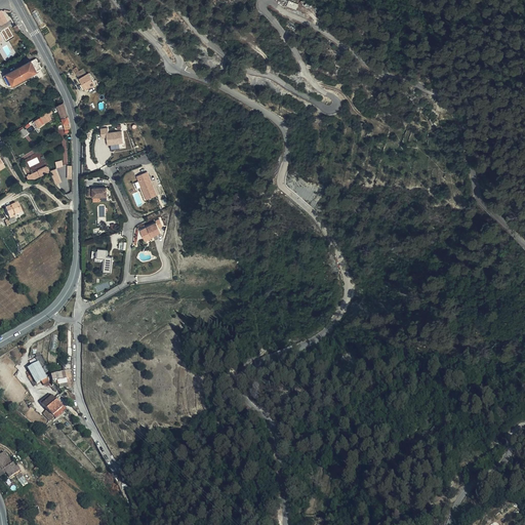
[(299,3),(291,0),(289,0),(288,5),(297,8),(299,3)]
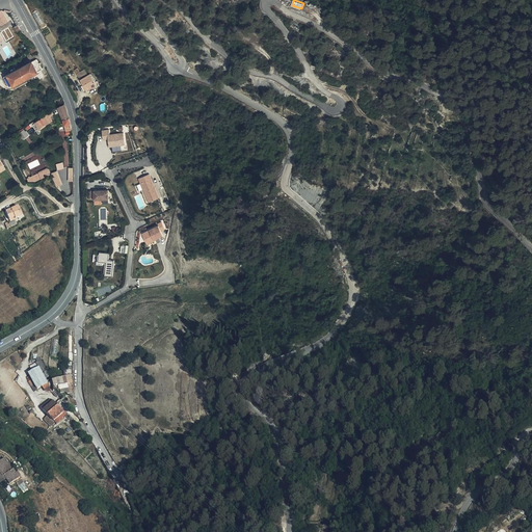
[(8,21),(2,10),(0,10),(0,21),(2,25),(8,21)]
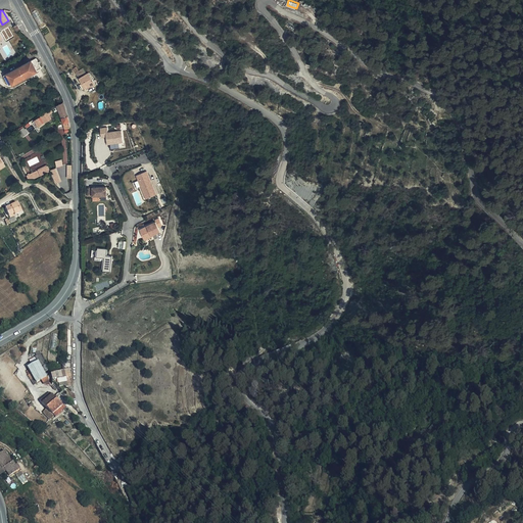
[(35,68),(41,65),(36,55),(3,73),(9,83),(35,68)]
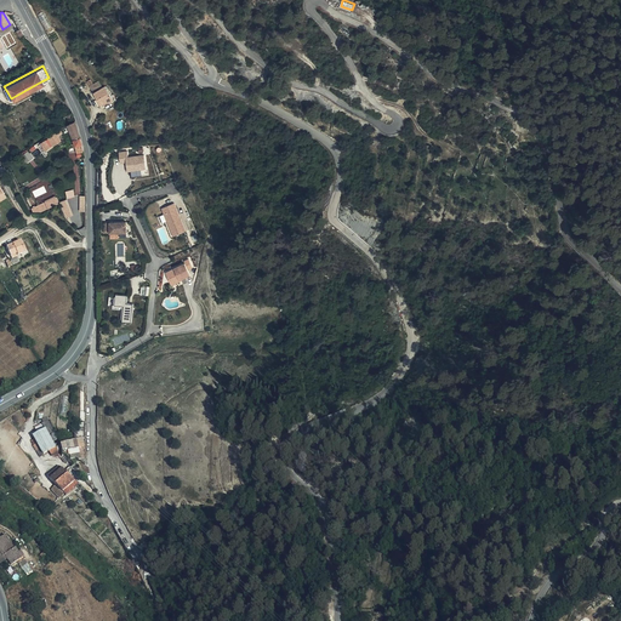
[(41,81),(47,92),(52,96),(58,93),(63,97),(58,87),(52,75),(49,78),(41,81)]
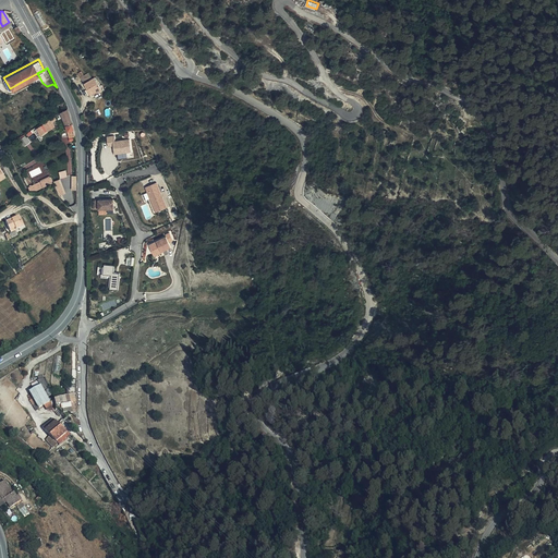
[(101,89),(95,76),(93,79),(89,72),(82,76),(84,81),(87,79),(88,81),(85,83),(92,94),(101,89)]
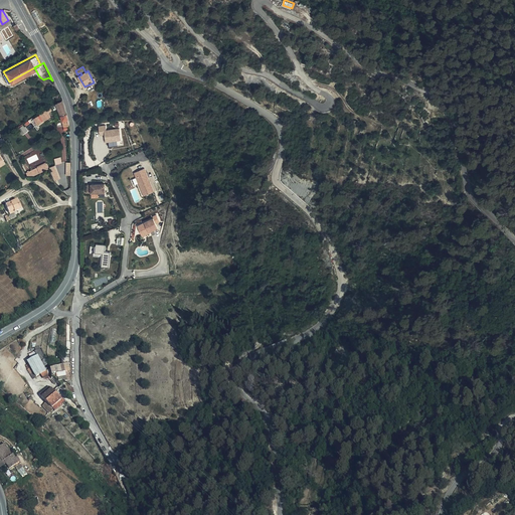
[(64,107),(58,111),(61,116),(64,126),(66,125),(67,127),(70,126),(70,125),(65,109),(64,107)]
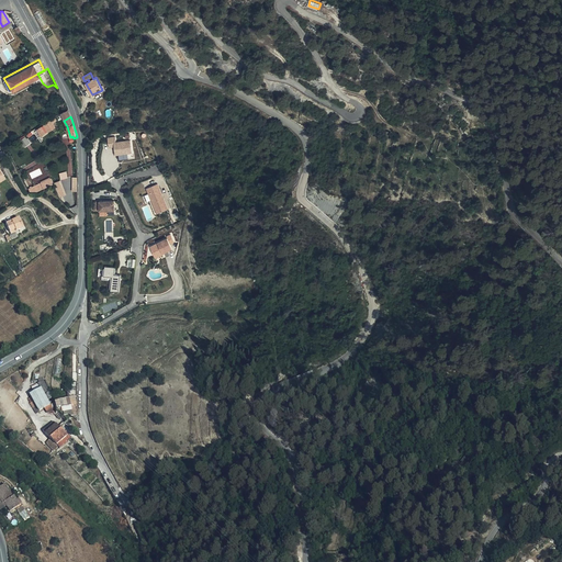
[(54,127),(53,125),(51,122),(44,126),(48,132),(54,127)]
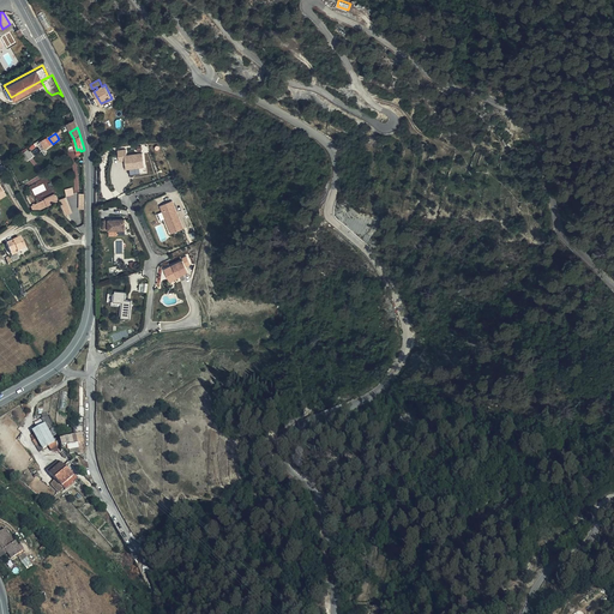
[(26,161),(35,155),(29,148),(22,154),(26,161)]
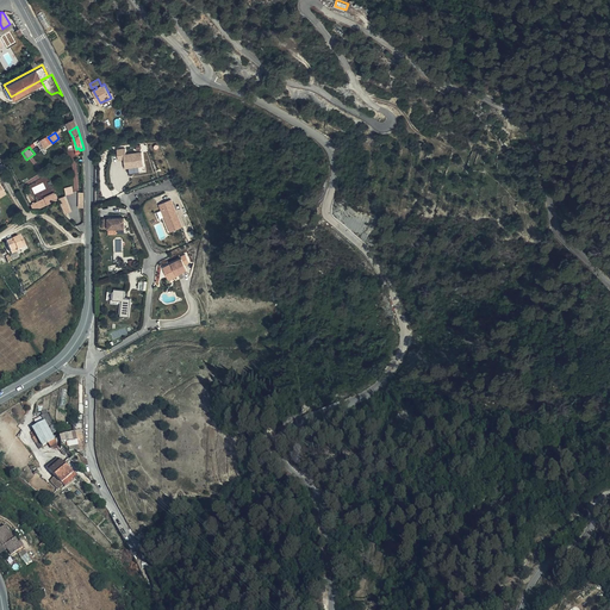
[(126,154),(126,148),(118,149),(119,160),(125,159),(126,167),(144,166),(142,151),(126,154)]
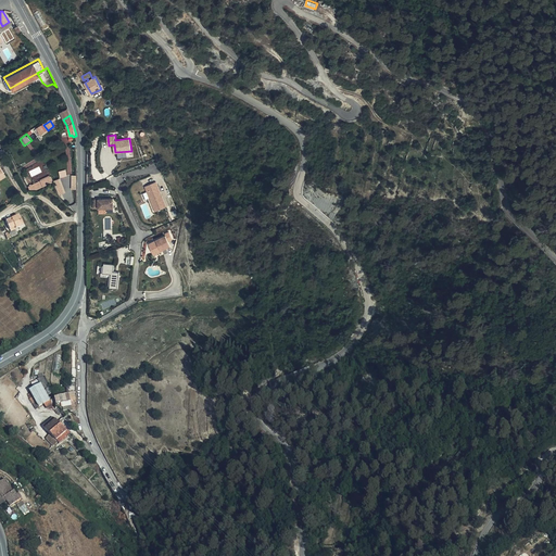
[(32,190),(53,180),(51,175),(28,185),(32,190)]
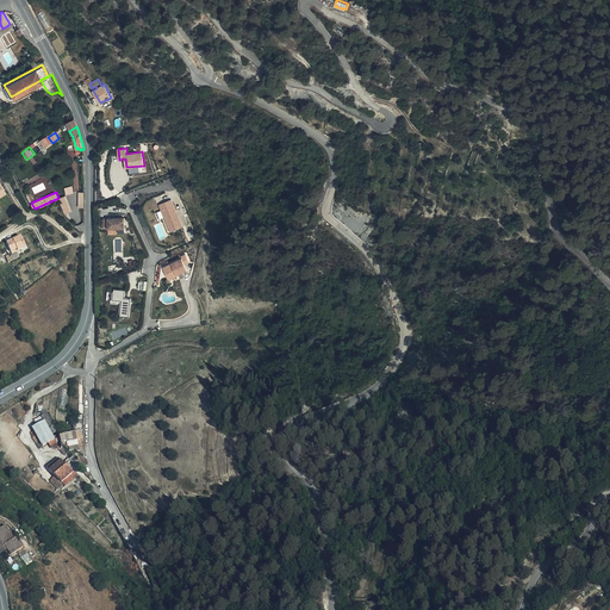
[(67,194),(58,197),(64,213),(73,210),(67,194)]
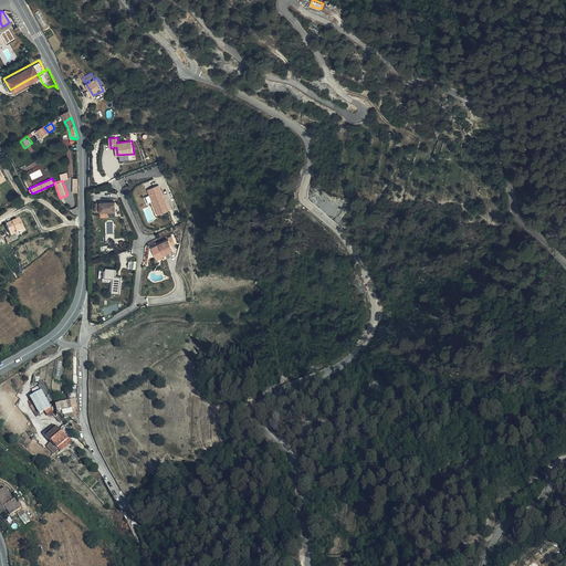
[(158,215),(170,210),(160,184),(148,188),(158,215)]
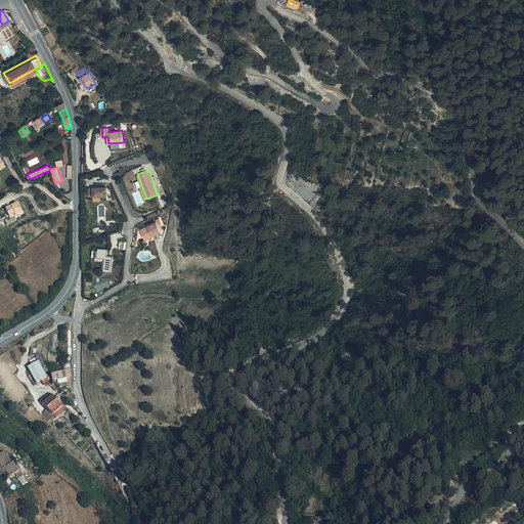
[(107,186),(89,186),(89,195),(94,195),(94,201),(100,201),(100,195),(107,195),(107,186)]
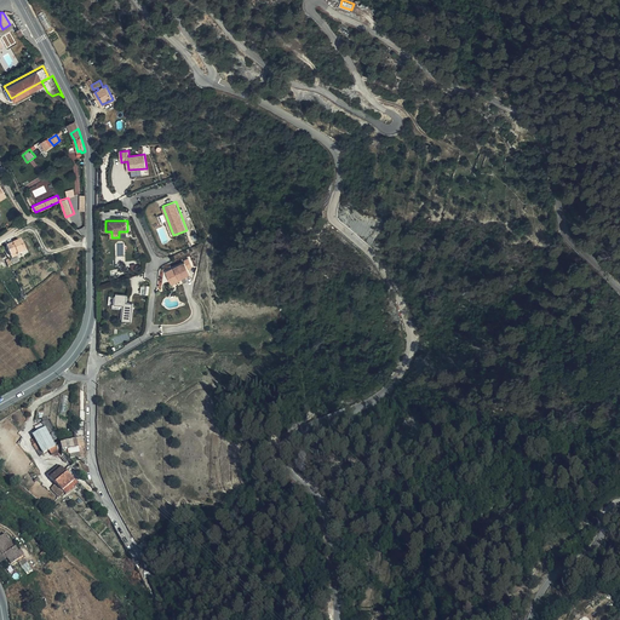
[(16,253),(16,254),(24,252),(19,241),(5,247),(10,256),(16,253)]
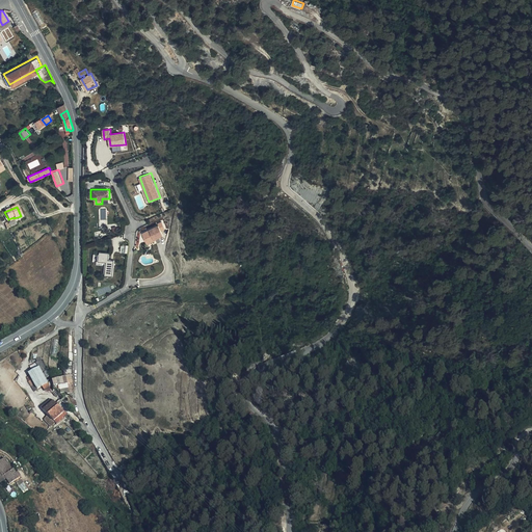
[(151,229),(142,233),(147,240),(154,237),(155,239),(163,235),(162,231),(165,229),(162,221),(158,223),(159,224),(151,229)]
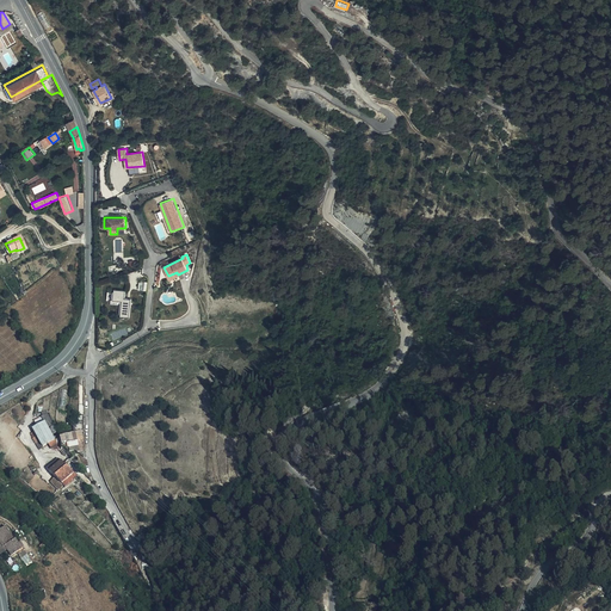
[(121,315),(130,316),(131,298),(125,297),(125,290),(115,289),(113,300),(123,300),(121,315)]
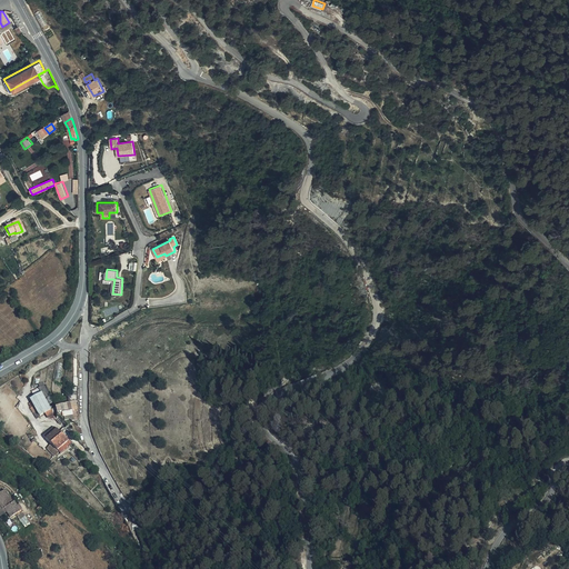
[(36,389),(31,392),(35,399),(31,401),(37,412),(48,406),(51,403),(45,391),(49,388),(45,378),(33,385),(36,389)]
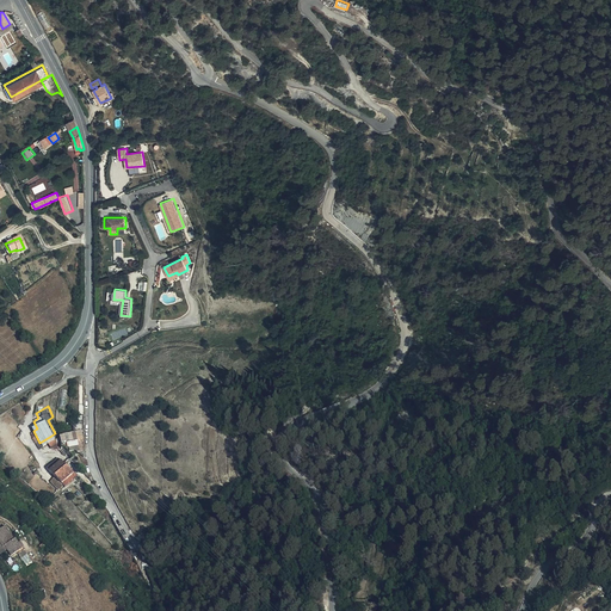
[(75,432),(75,425),(66,426),(67,434),(75,432)]
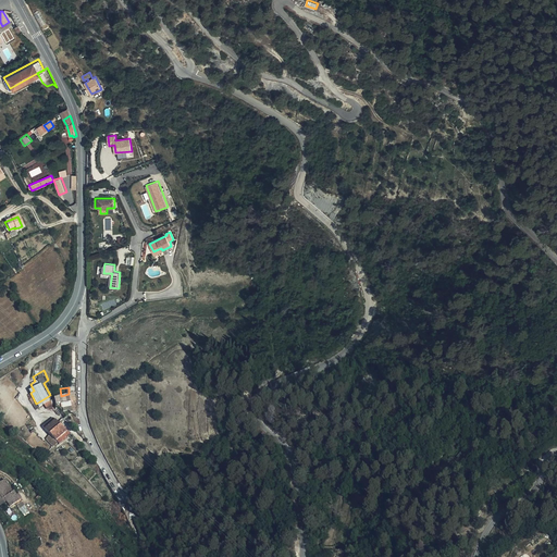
[(54,393),(50,395),(47,397),(48,403),(57,405),(58,404),(54,393)]
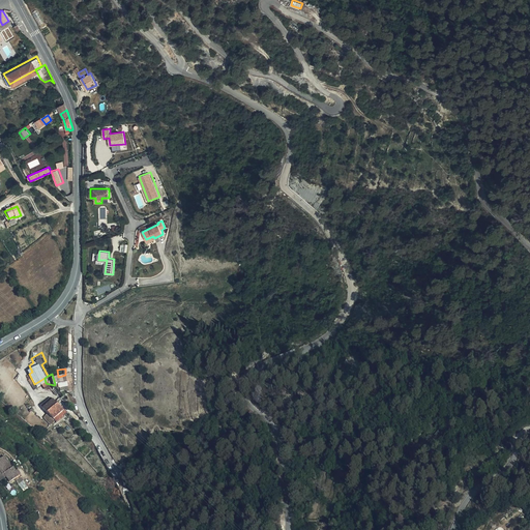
[(48,408),(53,415),(55,417),(61,412),(59,409),(63,406),(53,392),(51,391),(41,400),(48,408)]
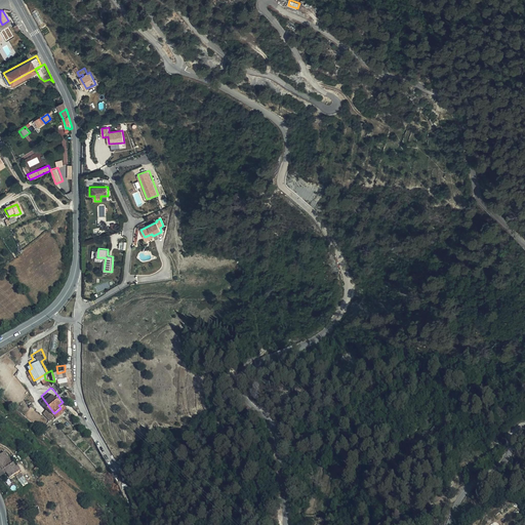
[(48,414),(52,411),(47,404),(43,407),(48,414)]
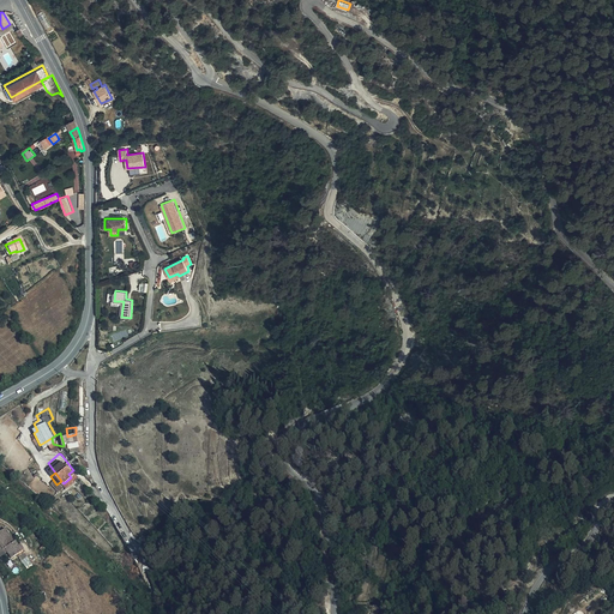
[(24,547),(25,549),(31,546),(23,534),(19,536),(11,523),(0,529),(0,530),(8,545),(11,542),(13,546),(17,552),(24,547)]
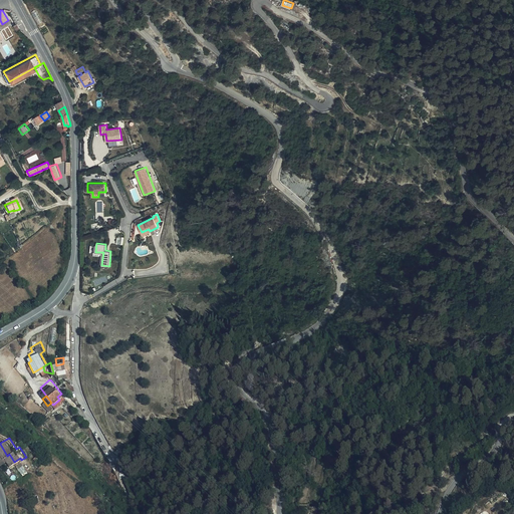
[(21,464),(17,466),(21,474),(26,472),(24,468),(23,468),(21,464)]
